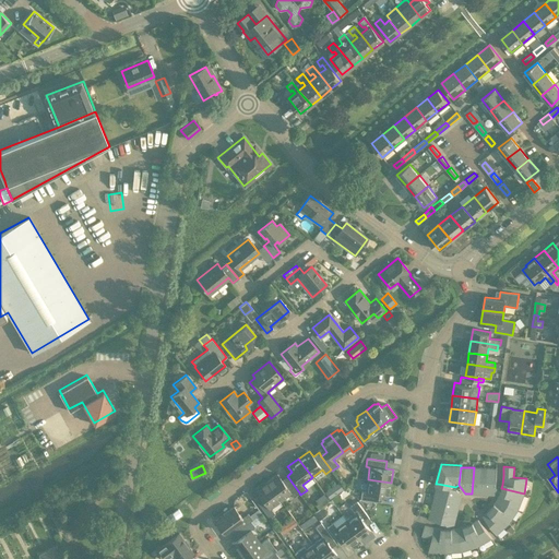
[(483,494),(484,467),(474,467),(472,494),(483,494)]
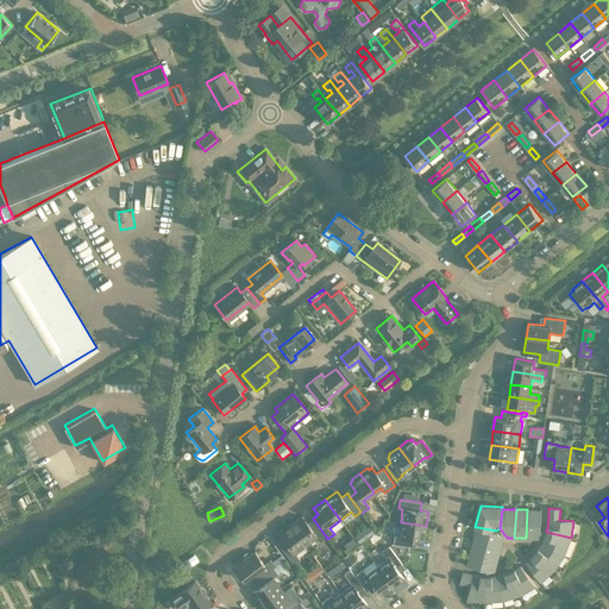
[(527,509),(526,538),(539,538),(542,531),(540,531),(541,510),(527,509)]
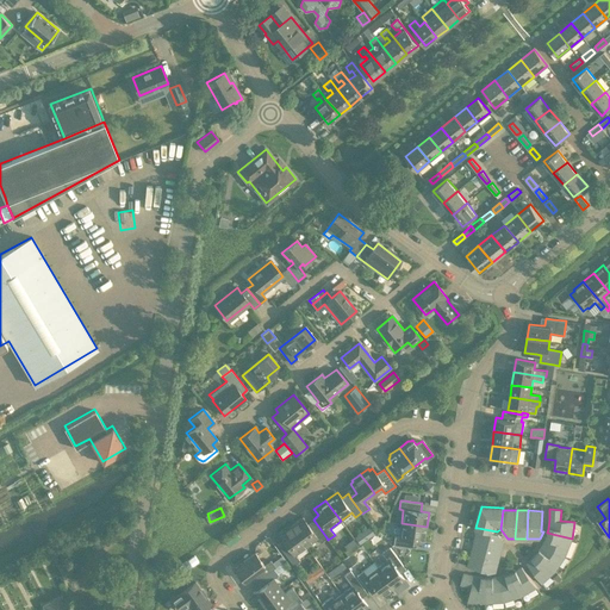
[(327,537),(313,520),(307,523),(303,517),(291,526),(306,546),(317,537),(321,542),(327,537)]
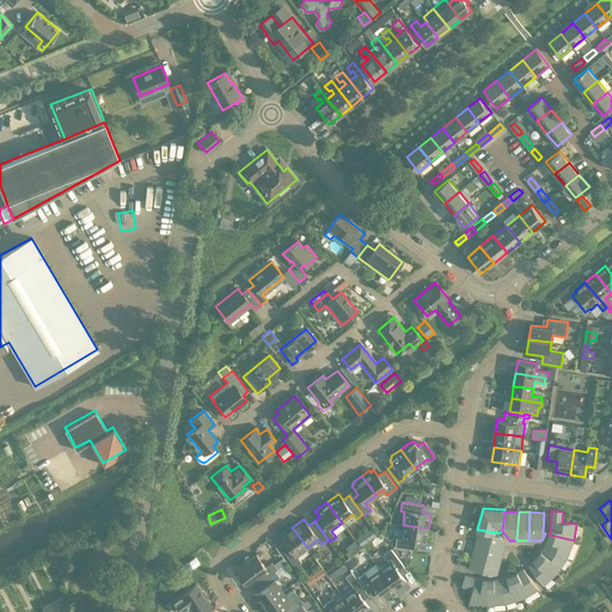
[(396,538),(395,546),(414,549),(415,542),(418,542),(426,543),(428,528),(403,525),(401,538),(396,538)]
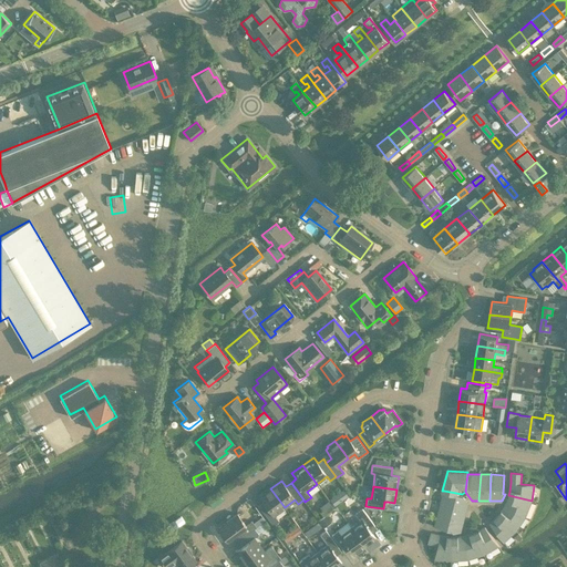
[(274,515),(285,507),(270,488),(259,496),(266,505),(261,509),(272,525),(278,521),(274,515)]
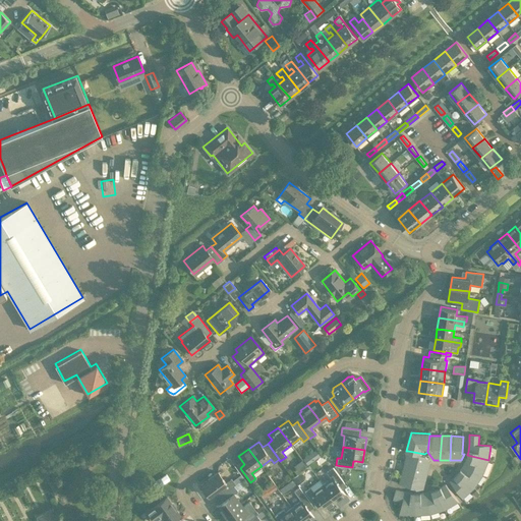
[(314,458),(320,455),(315,449),(310,453),(314,458)]
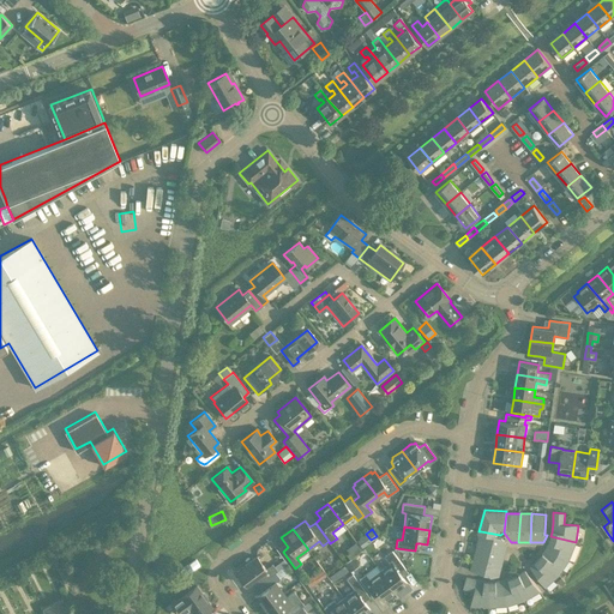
[(507,545),(500,535),(481,531),(476,547),(505,554),(507,545)]
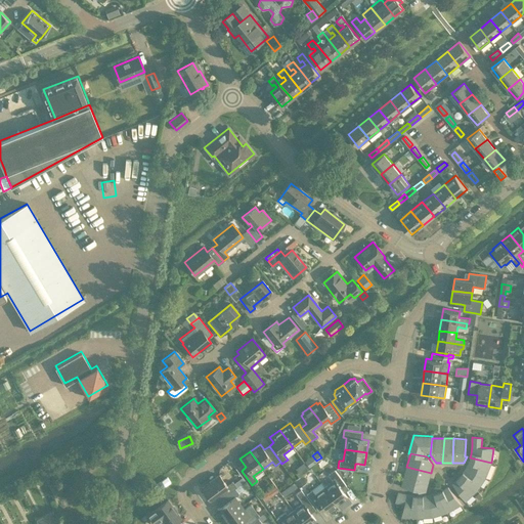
[(468,463),(467,468),(485,478),(489,468),(491,463),(470,457),(468,463)]
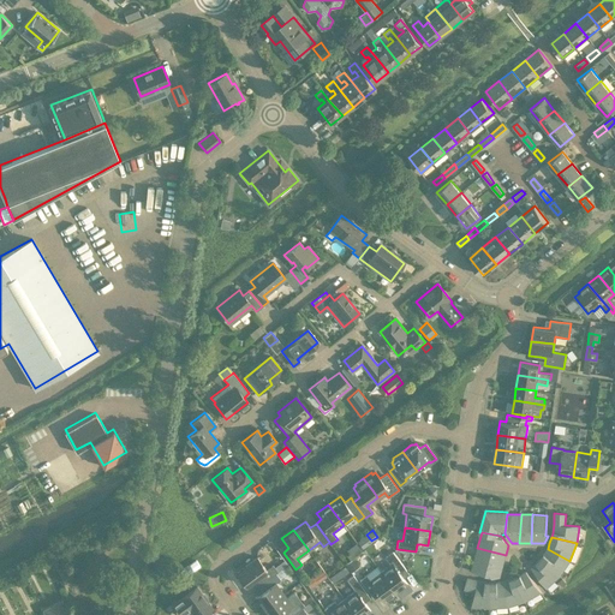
[(360,551),(356,544),(346,550),(348,554),(346,555),(350,560),(360,551)]
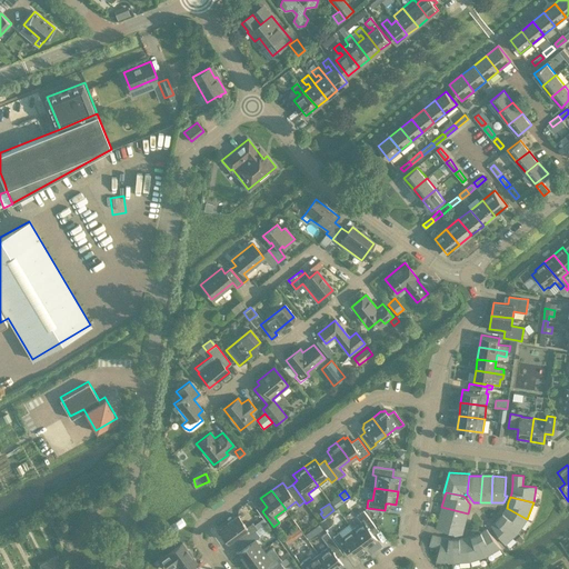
[(465,523),(468,513),(441,507),(439,518),(465,523)]
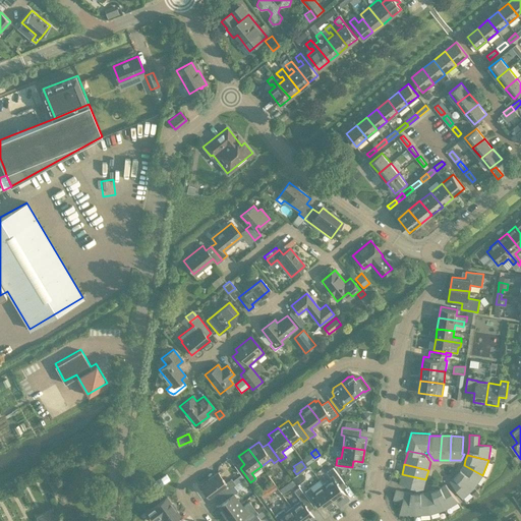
[(462,467),(458,473),(474,487),(480,477),(482,475),(464,465),(462,467)]
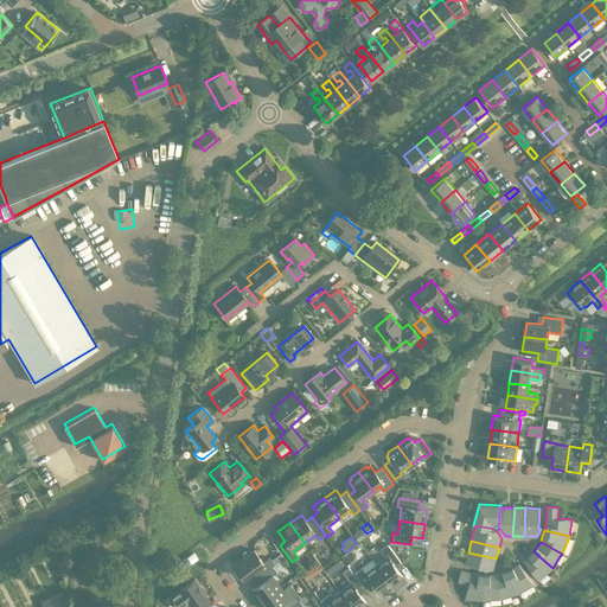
[(376,564),(390,585),(402,576),(397,570),(403,566),(388,544),(381,550),(385,557),(376,564)]
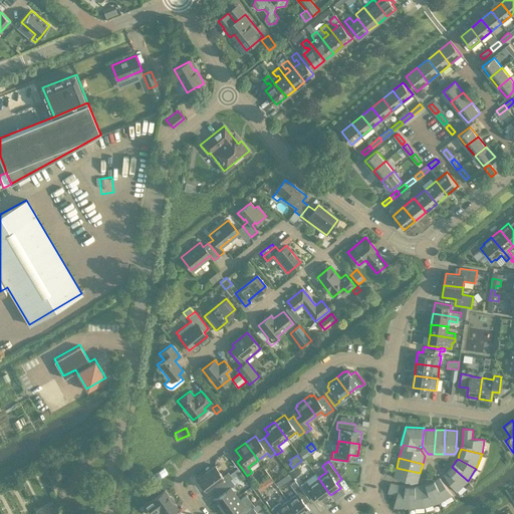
[(215,490),(218,488),(230,479),(232,478),(229,474),(228,472),(222,476),(215,466),(198,478),(206,489),(211,485),(215,490)]
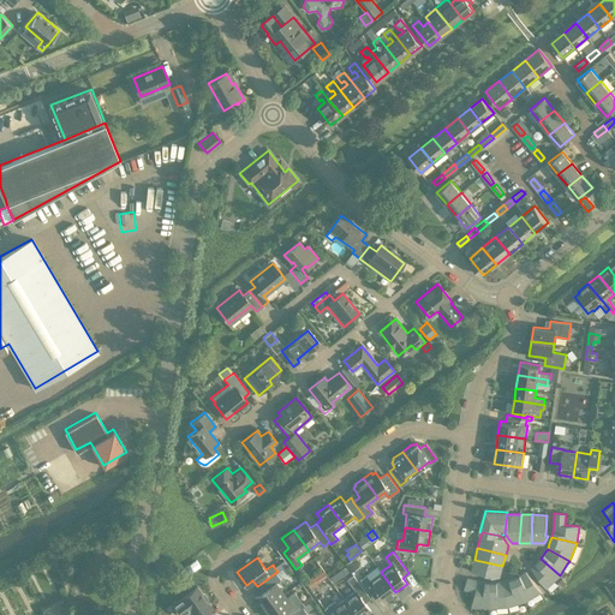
[(351,571),(357,566),(352,559),(345,565),(351,571)]
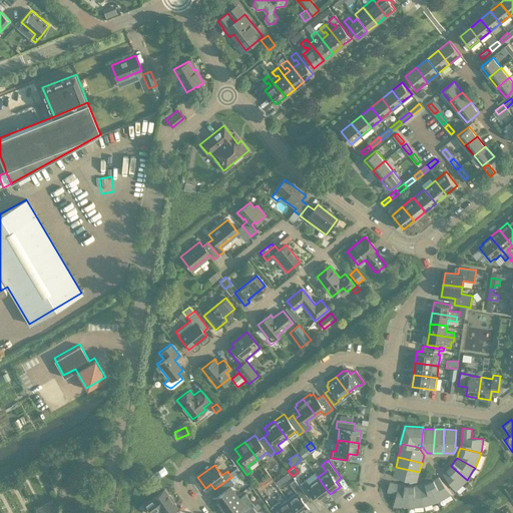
[(449,468),(443,473),(456,490),(466,481),(467,480),(451,466),(449,468)]
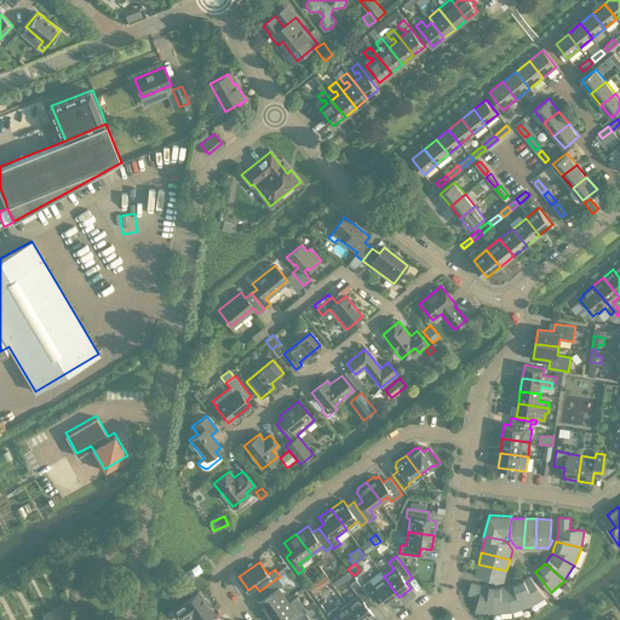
[(504,581),(506,570),(478,564),(475,575),(495,580),(495,583),(504,581)]
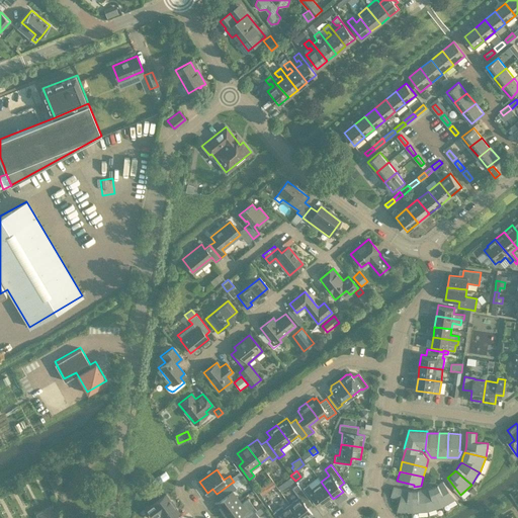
[(324,506),(333,499),(321,482),(312,489),(309,484),(303,488),(315,504),(320,501),(324,506)]
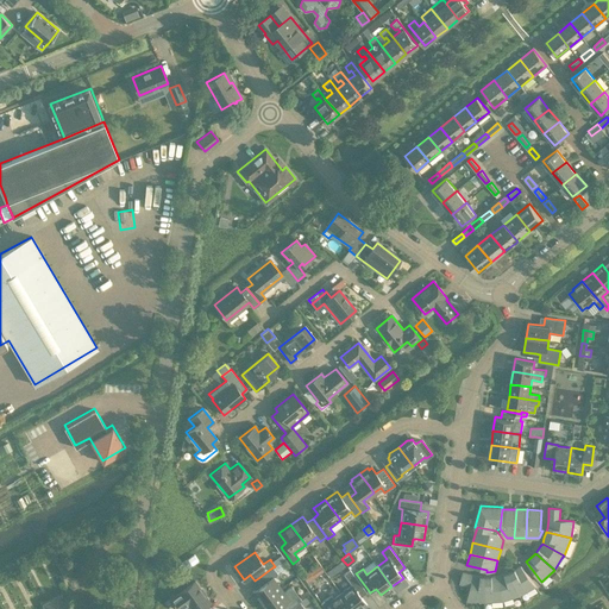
[(508,573),(520,595),(535,586),(521,566),(510,572),(508,573)]
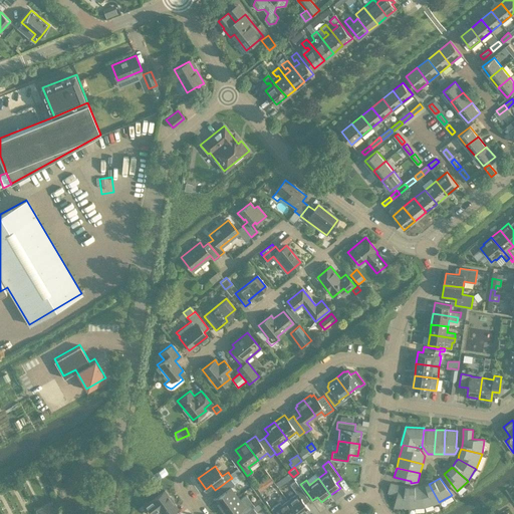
[(221,509),(237,497),(230,487),(234,484),(230,479),(218,488),(221,493),(213,499),(221,509)]
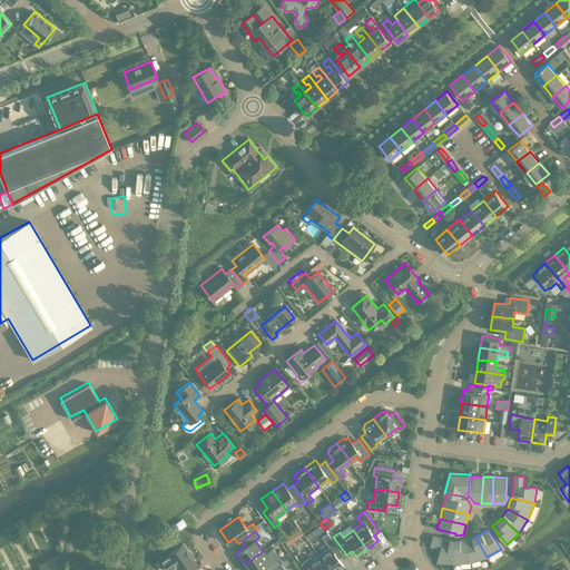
[(318,556),(330,569),(337,569),(343,566),(335,556),(341,551),(333,540),(327,533),(322,538),(330,548),(318,556)]
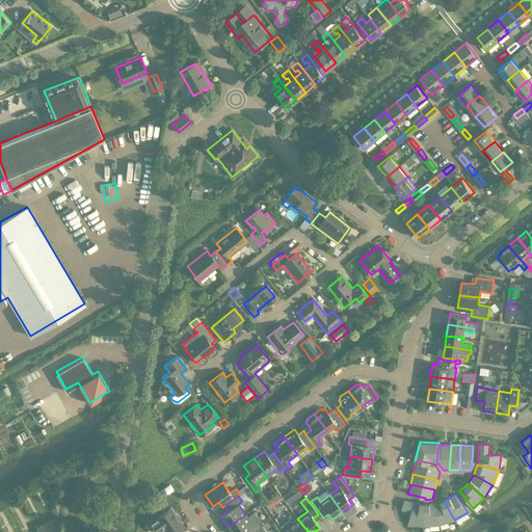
[(269,499),(265,503),(268,508),(273,504),(269,499)]
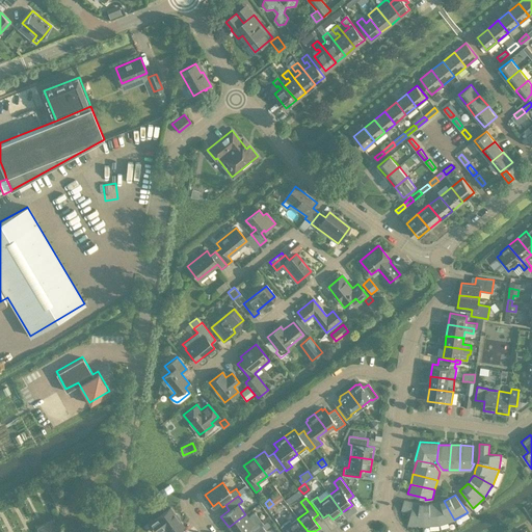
[(424,526),(425,504),(414,502),(404,500),(402,509),(411,511),(408,524),(424,526)]
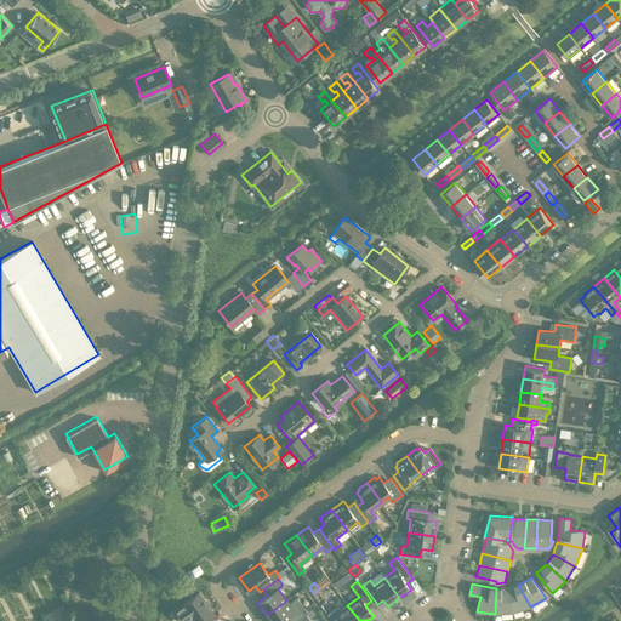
[(512,613),(530,607),(518,585),(508,587),(512,613)]
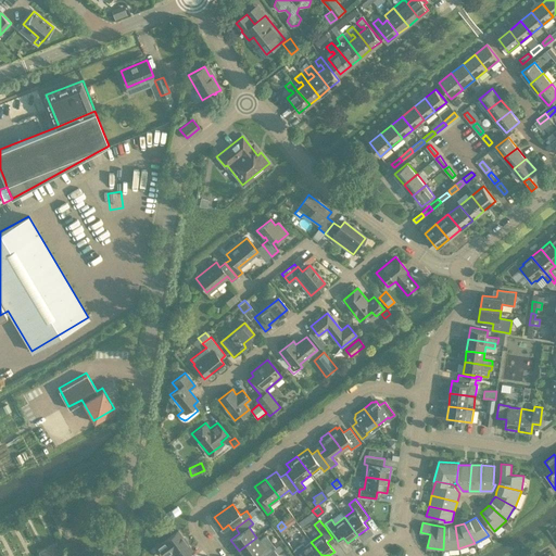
[(443,550),(458,548),(455,526),(444,527),(443,550)]
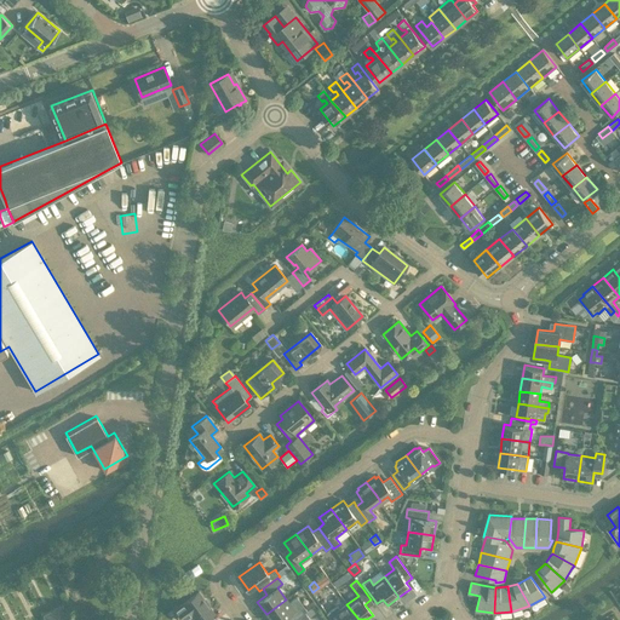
[(206,619),(206,618),(213,613),(199,592),(174,610),(181,619),(183,619),(206,619)]
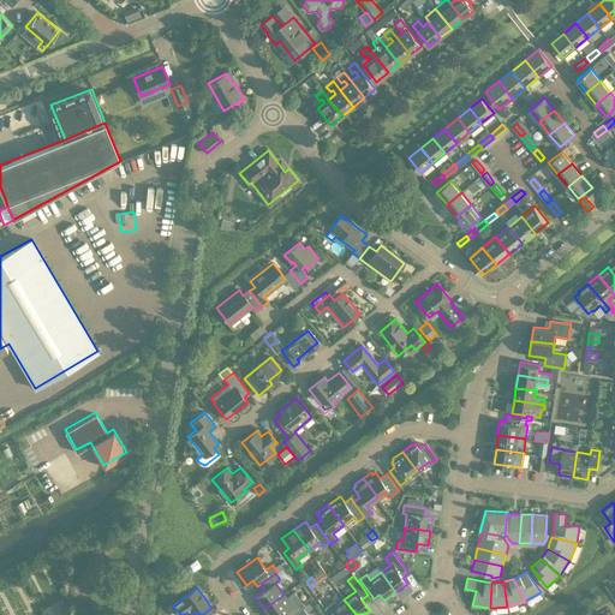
[(284,614),(291,614),(302,608),(304,605),(294,592),(286,598),(284,595),(264,609),(268,614),(279,614),(282,613),(284,614)]
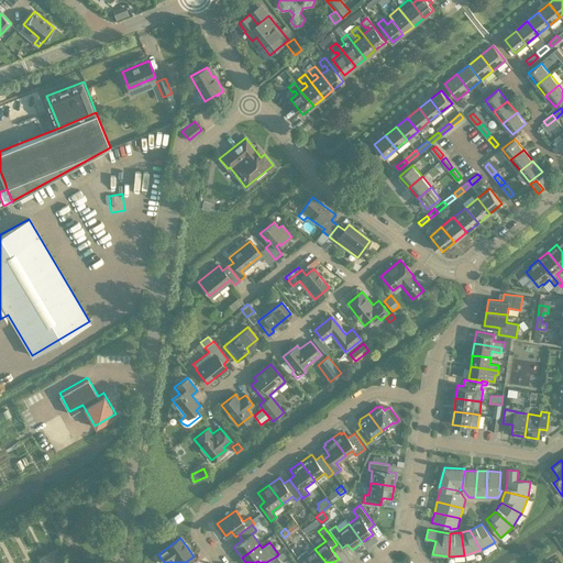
[(326,562),(315,549),(308,553),(306,550),(297,558),(300,562),(326,562)]
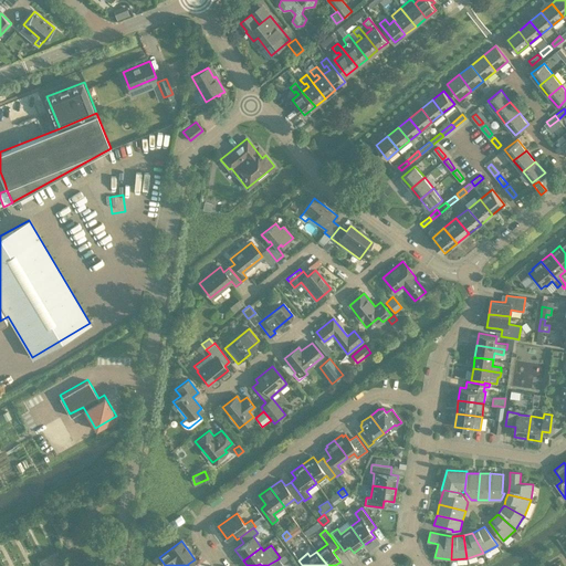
[(60,565),(58,559),(56,558),(54,553),(53,554),(45,557),(43,559),(39,561),(41,565),(60,565)]
